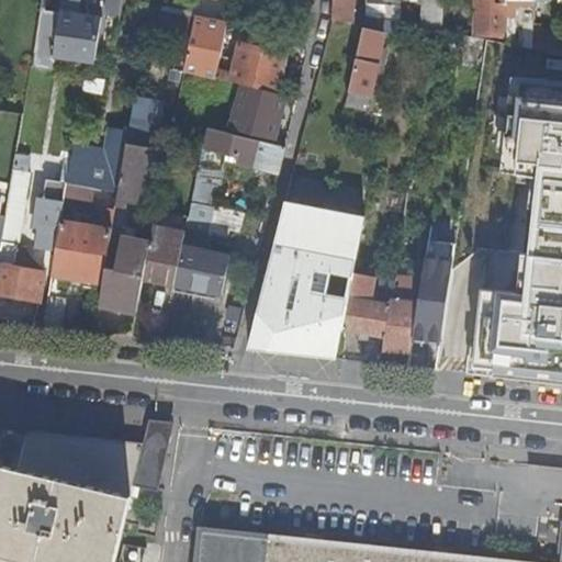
[(353,0),(333,0),(333,22),(364,30),(353,21),(353,0)]
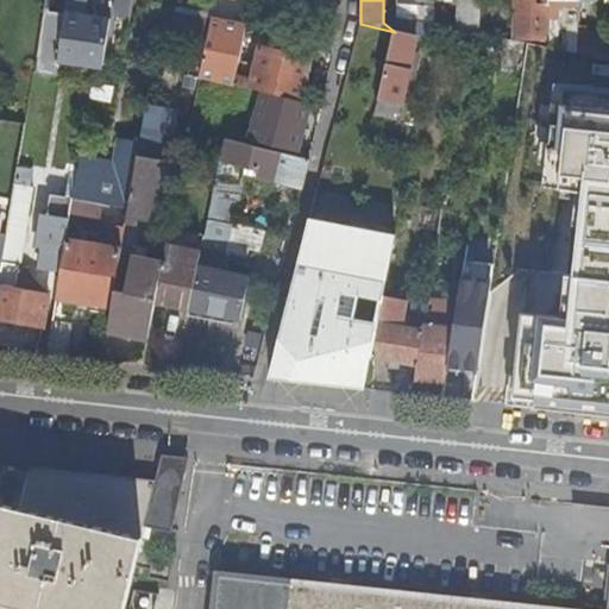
[(433,0),(396,0),(396,19),(426,25),(433,26),(433,0)]
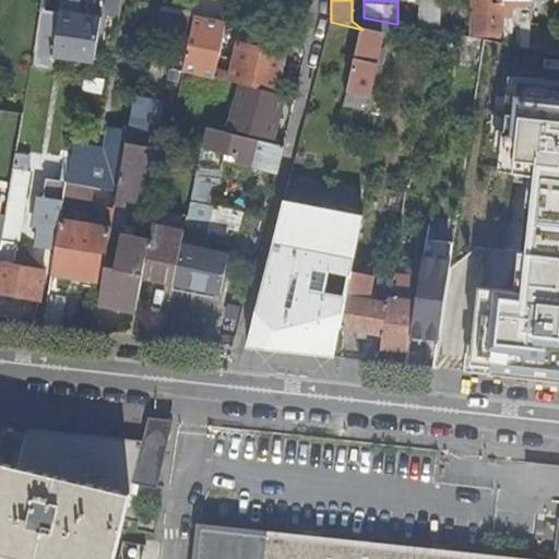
[(440,28),(440,0),(419,0),(419,26),(440,28)]
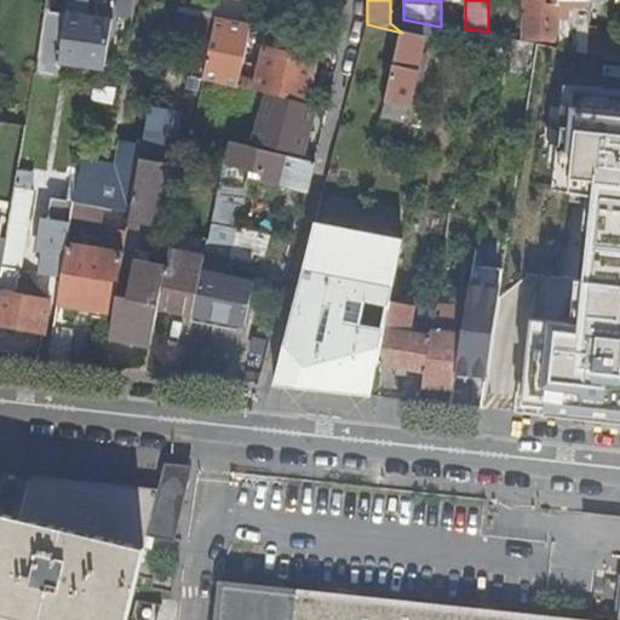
[(560,41),(560,0),(524,0),(524,40),(560,41)]
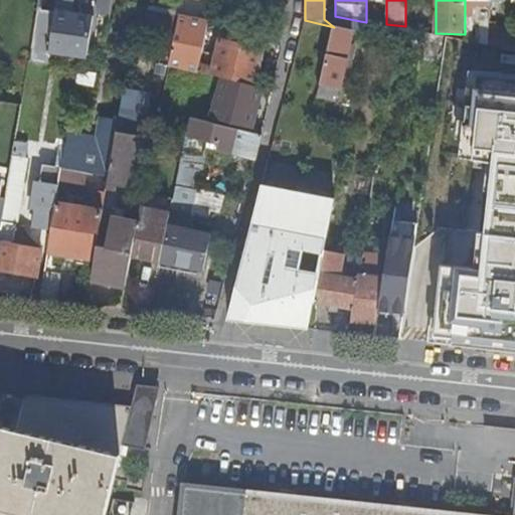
[(55,13),(37,10),(30,51),(86,59),(92,17),(55,11),(55,13)]
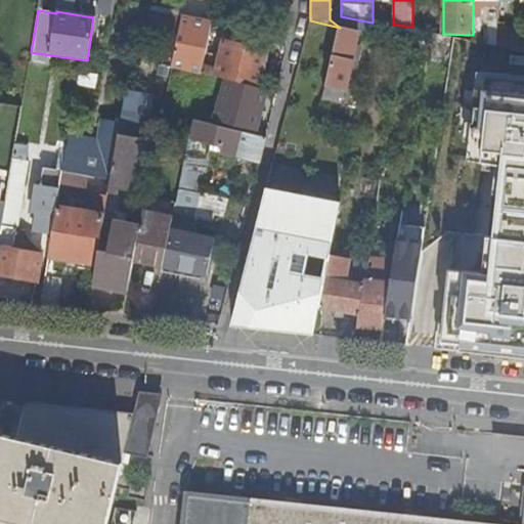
[(182,16),(148,10),(146,29),(178,35),(182,16)]
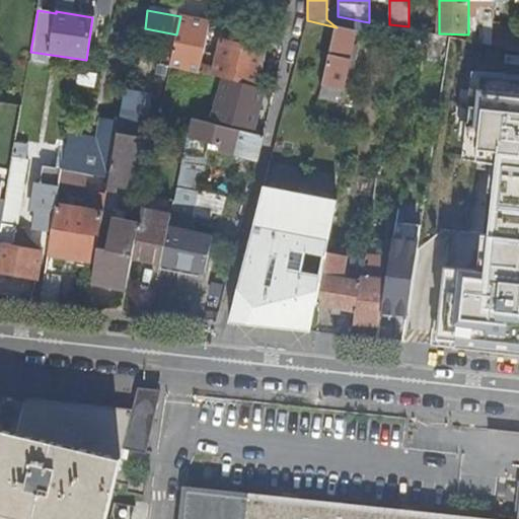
[(207,40),(210,21),(180,16),(176,34),(207,40)]
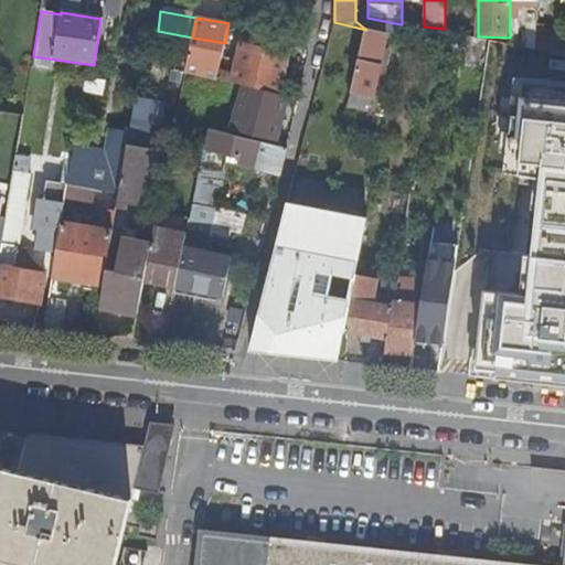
[(402,24),(395,23),(393,40),(400,42),(403,24),(402,24)]
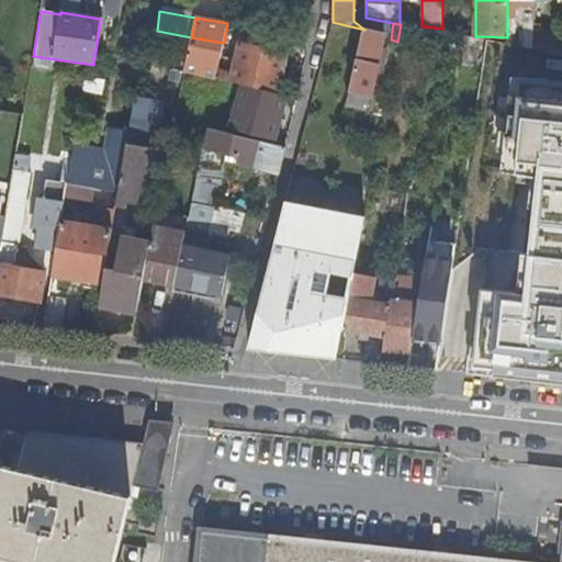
[(384,34),(364,30),(351,90),(350,93),(371,98),(384,34)]
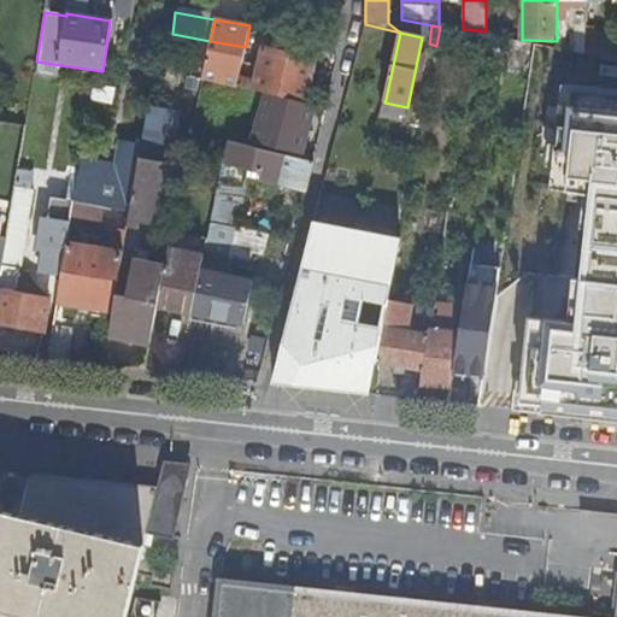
[(585,54),(599,57),(616,59),(616,39),(585,33),(585,54)]
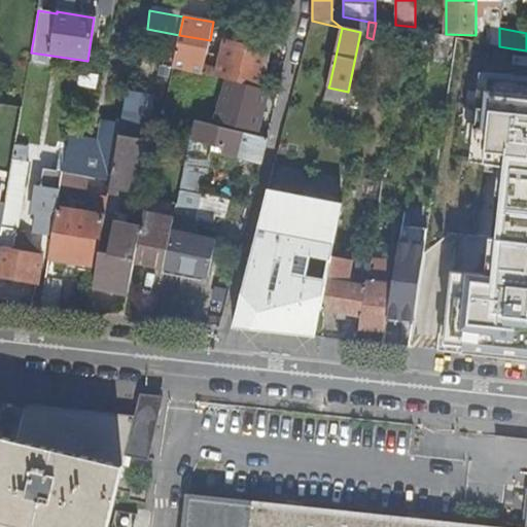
[(179,35),(173,66),(203,73),(205,66),(207,56),(210,40),(179,35)]
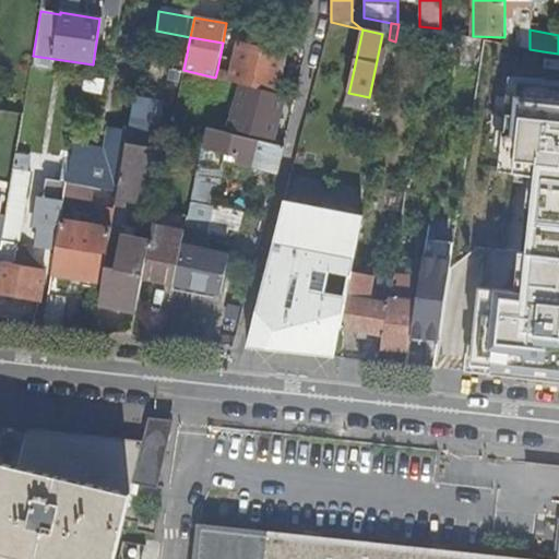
[(217,70),(215,78),(230,82),(241,84),(277,94),(286,58),(239,46),(232,74),(217,70)]
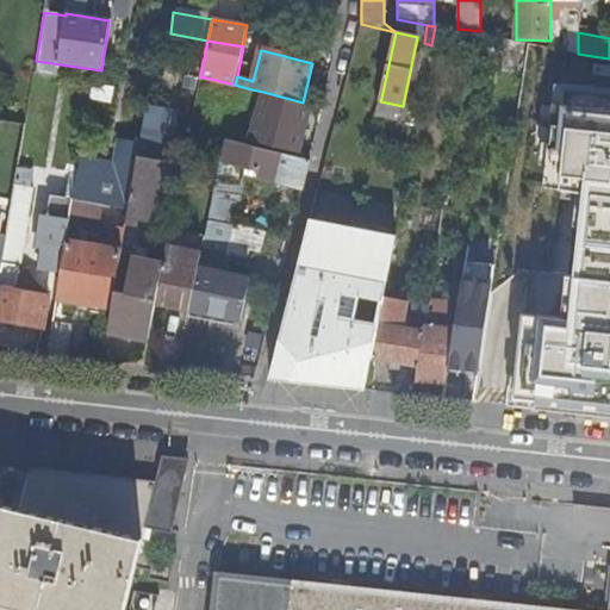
[(251,89),(235,85),(234,95),(248,99),(251,89)]
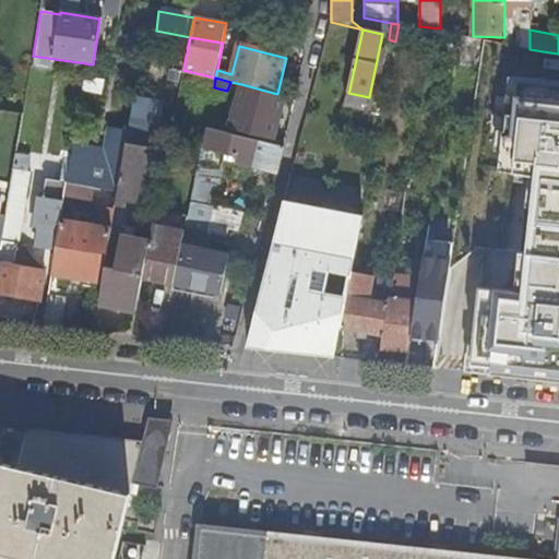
[(492,372),(558,380),(558,85),(520,82),(519,97),(509,95),(501,170),(537,175),(523,298),(503,295),(491,309),(488,357),(494,358),(492,372)]
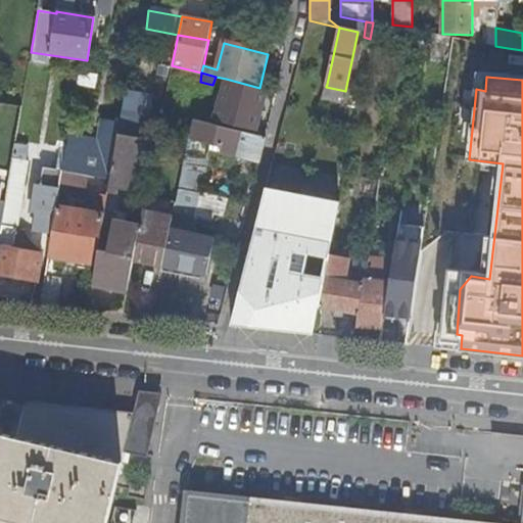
[(265,89),(259,88),(226,79),(216,120),(254,130),(265,89)]
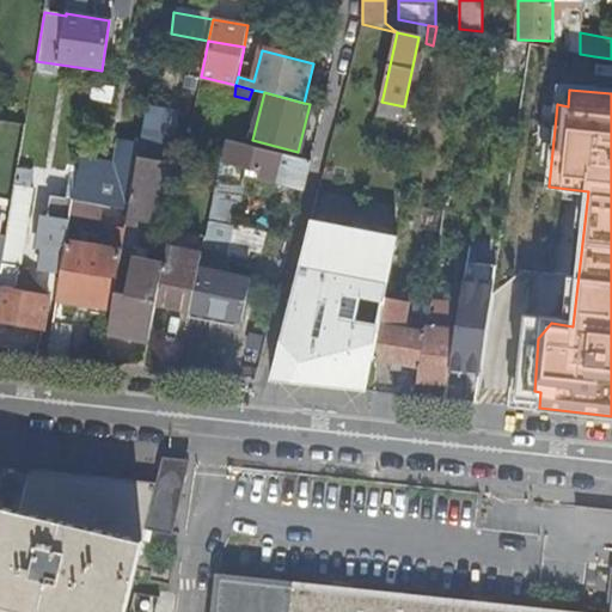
[(173,121),(146,116),(140,144),(139,157),(165,161),(173,121)]
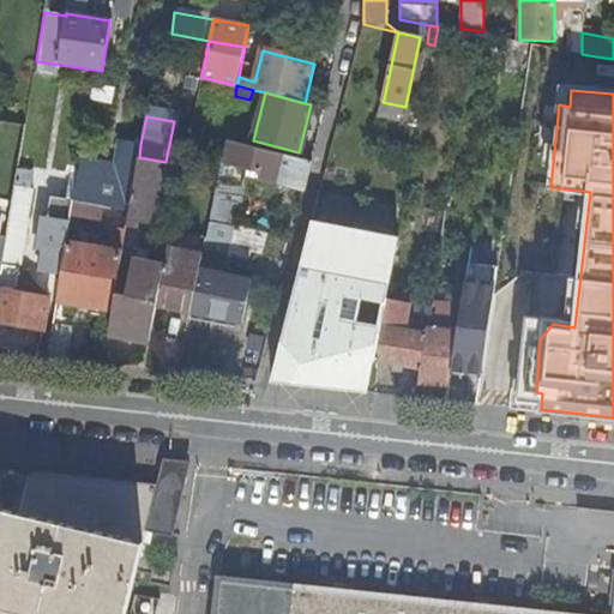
[(73,200),(102,206),(130,211),(131,205),(139,157),(140,144),(120,140),(116,167),(79,161),(73,200)]
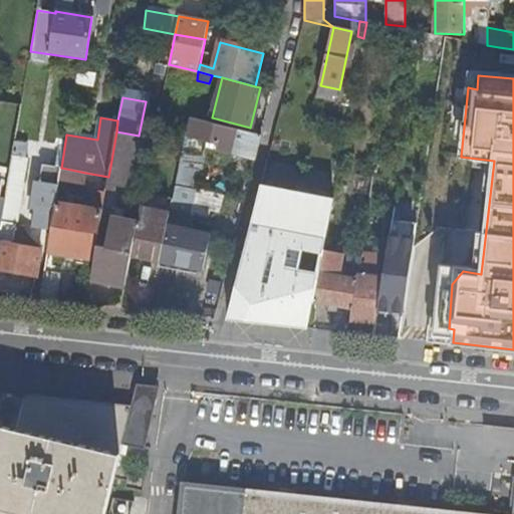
[(218,151),(257,159),(263,136),(193,117),(189,136),(208,141),(219,144),(218,151)]
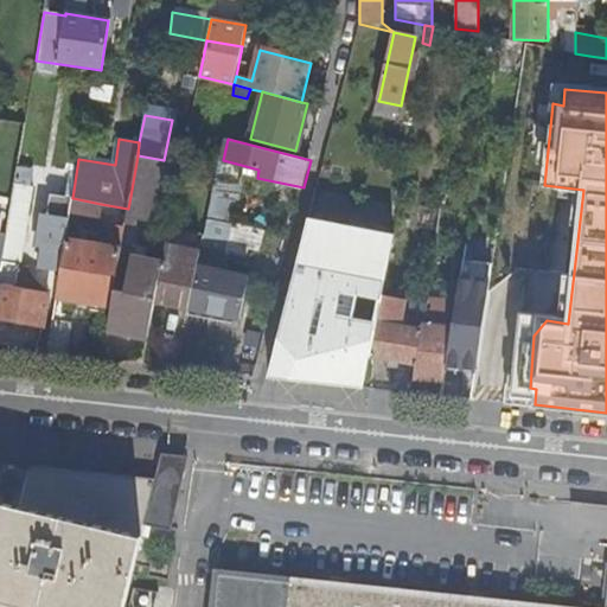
[(154,222),(164,160),(138,155),(129,203),(128,209),(126,223),(136,225),(138,219),(154,222)]
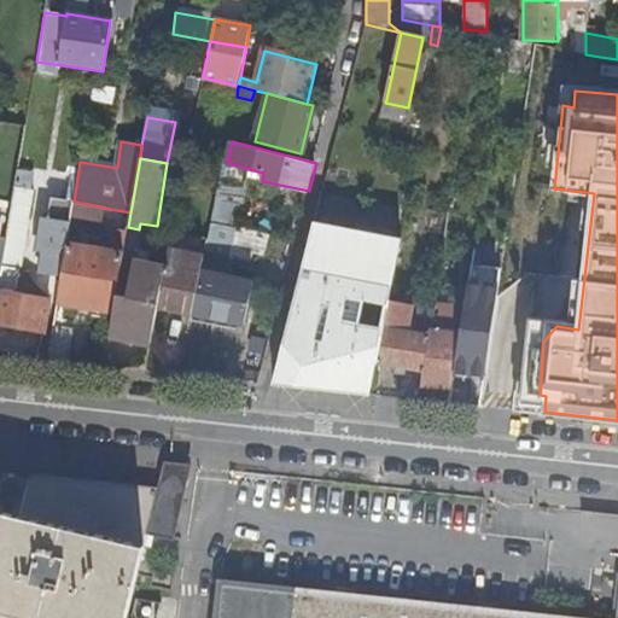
[(246,187),(250,169),(227,163),(223,162),(220,181),(246,187)]
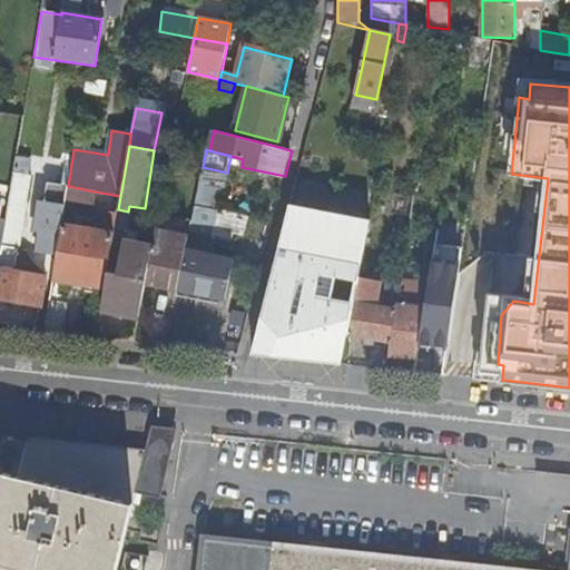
[(199,183),(223,189),(227,173),(203,167),(199,183)]
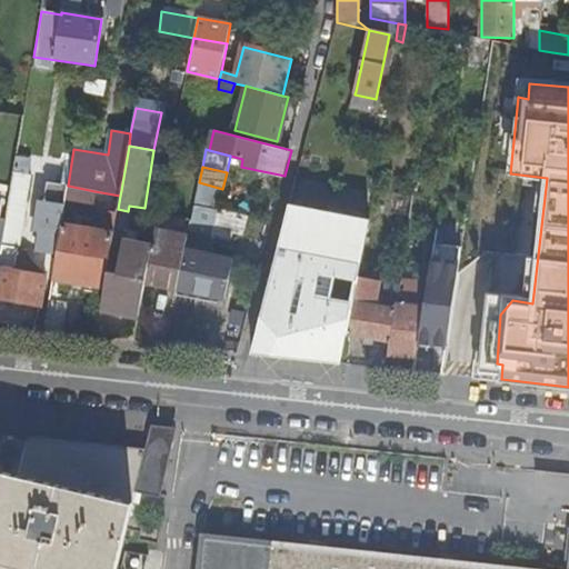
[(1,245),(18,247),(30,176),(15,172),(2,243),(1,245)]
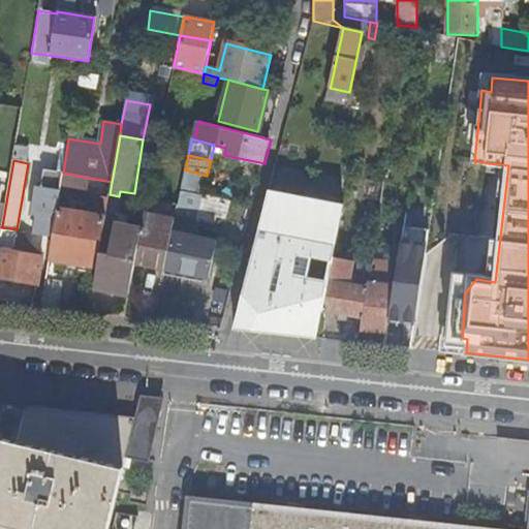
[(181,190),(203,195),(207,176),(185,169),(181,190)]
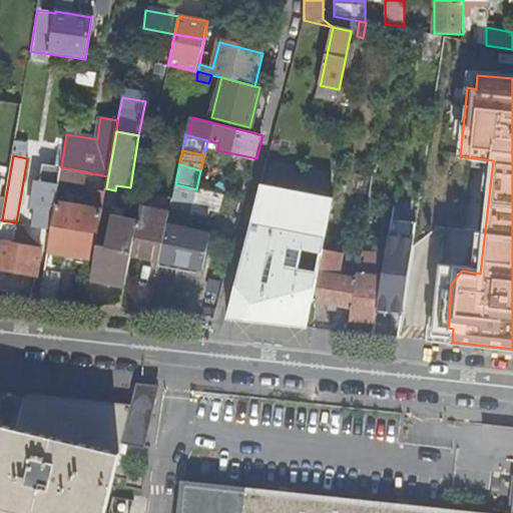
[(33,227),(51,230),(56,201),(59,184),(61,167),(43,165),(40,181),(35,181),(32,202),(37,203),(33,227)]
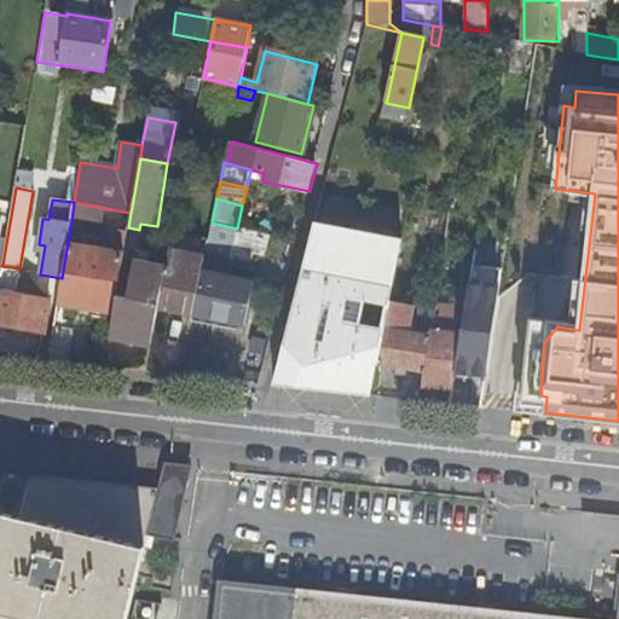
[(103,208),(74,202),(71,223),(99,229),(103,208)]
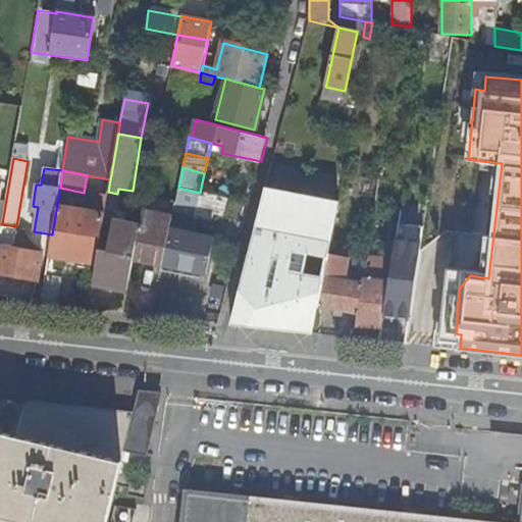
[(175,201),(162,265),(206,275),(213,239),(198,236),(201,217),(213,219),(214,214),(224,217),(228,200),(200,193),(178,188),(175,201)]
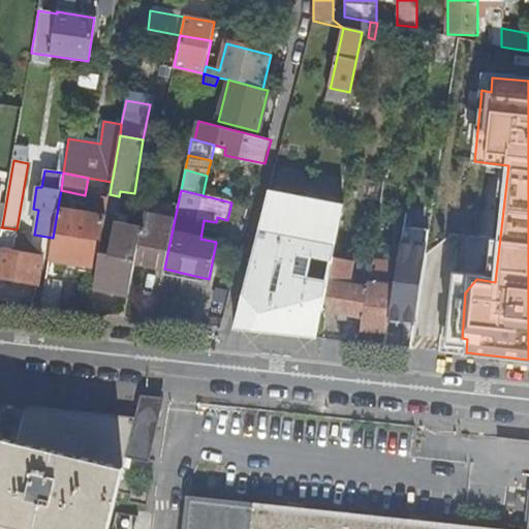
[(318,338),(323,310),(333,257),(343,204),(273,190),(237,330),(318,338)]
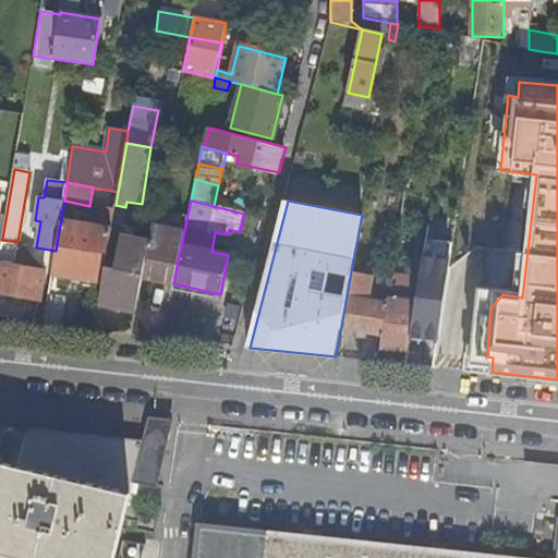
[(56,251),(52,274),(104,281),(106,267),(116,210),(104,208),(101,219),(86,217),(84,223),(61,219),(56,251)]
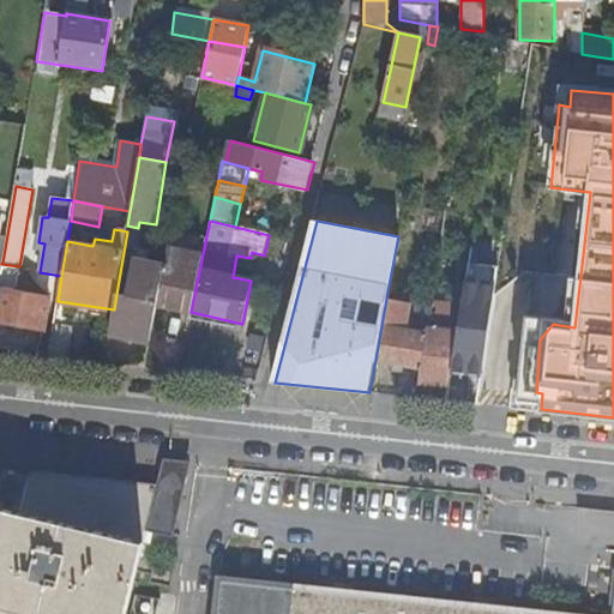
[(157,305),(191,312),(206,236),(172,229),(164,264),(157,305)]
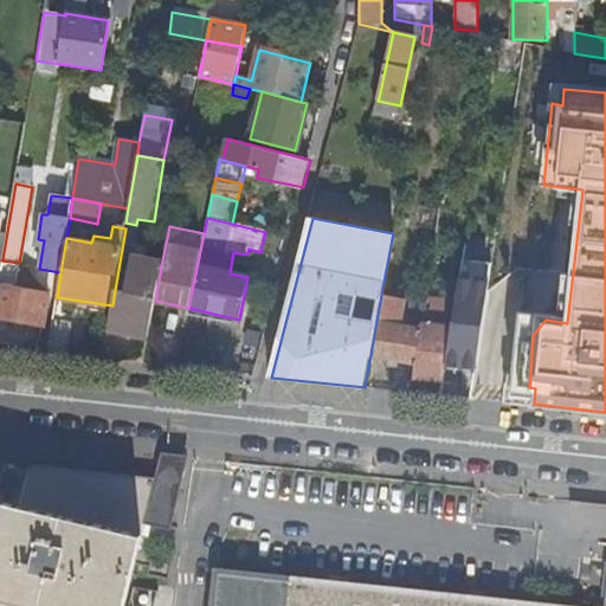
[(113,305),(108,330),(148,339),(155,301),(162,260),(135,256),(128,292),(115,290),(113,305)]
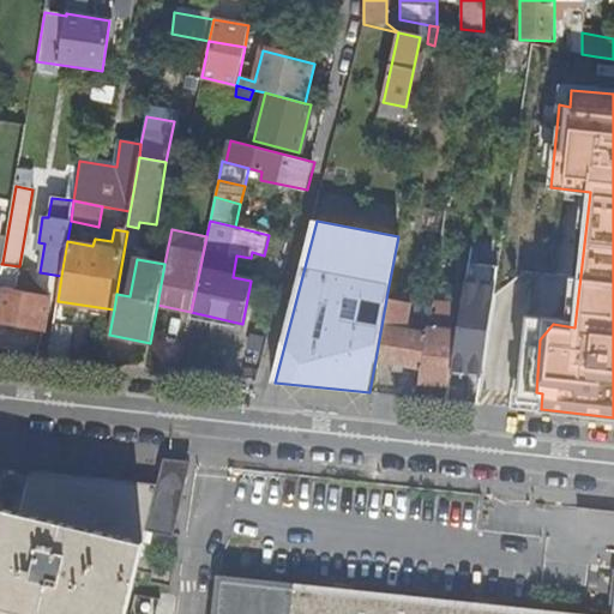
[(1,266),(0,275),(0,288),(14,292),(19,269),(1,266)]
